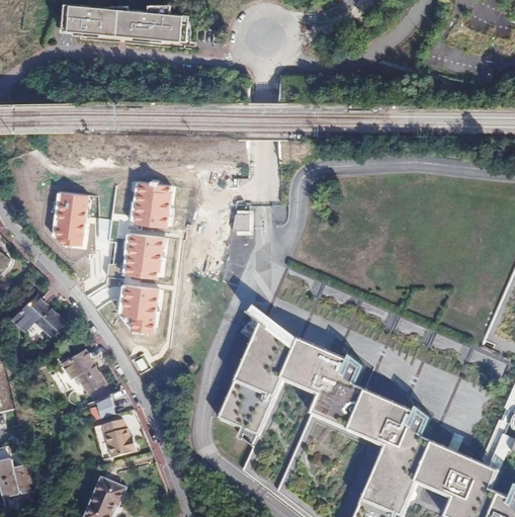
[(108,7),(64,2),(61,28),(72,29),(72,33),(85,34),(86,31),(106,33),(106,31),(123,33),(123,35),(143,37),(143,40),(156,41),(156,38),(185,41),(188,15),(169,13),(170,5),(148,5),(147,11),(126,9),(127,5),(108,5),(108,7)]
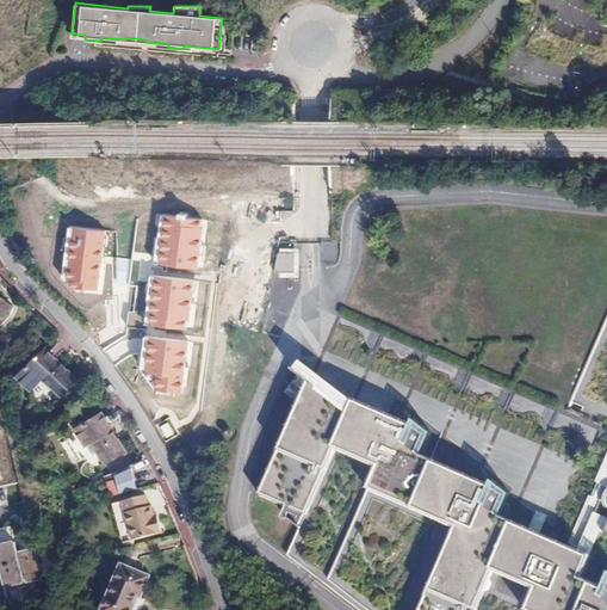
[(210,215),(209,230),(228,230),(228,216),(210,215)]
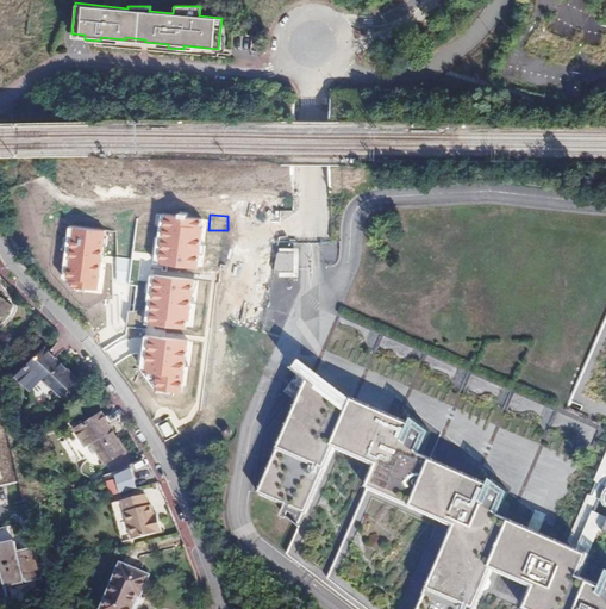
[(60,281),(98,285),(102,229),(64,225),(60,281)]
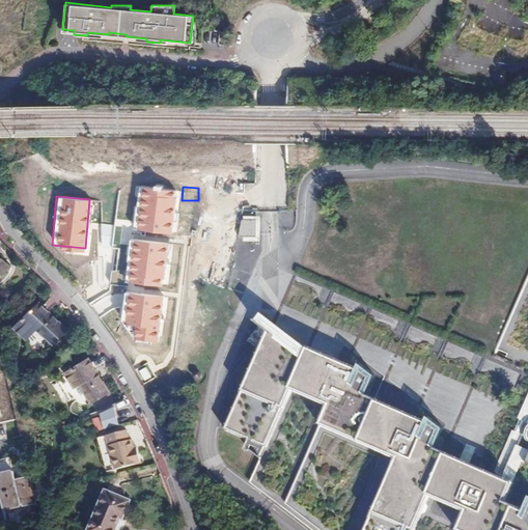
[(254,230),(255,217),(241,216),(238,233),(242,233),(251,233),(251,230),(254,230)]
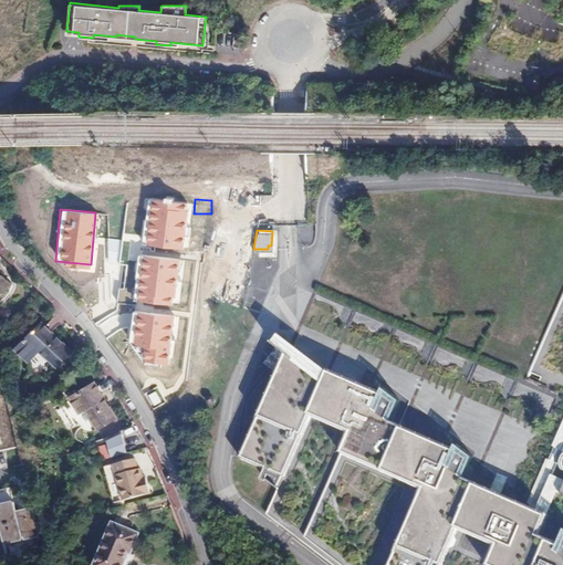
[(139,365),(173,368),(177,315),(185,316),(186,302),(150,299),(154,261),(143,260),(141,274),(122,273),(121,286),(116,286),(114,302),(132,304),(127,344),(142,345),(139,365)]
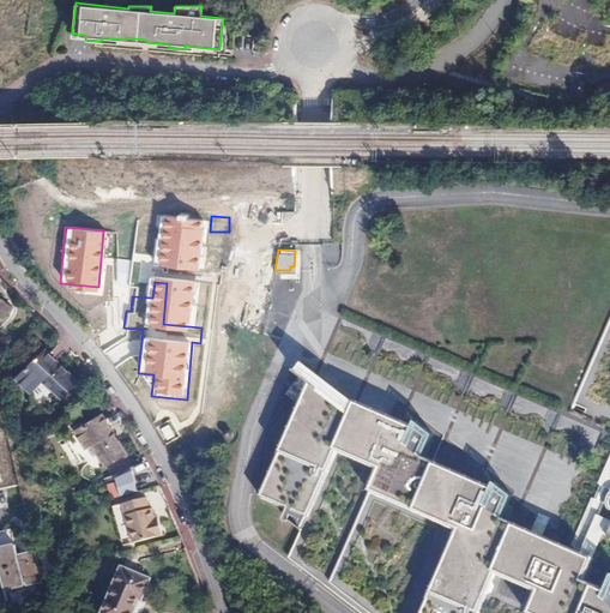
[(609,612),(609,329),(572,413),(609,430),(609,486),(607,494),(591,529),(598,533),(609,538),(609,568),(602,589),(579,580),(589,559),(587,558),(579,554),(537,535),(530,532),(500,518),(509,496),(496,485),(493,491),(487,498),(471,516),(453,533),(440,545),(434,554),(429,562),(427,568),(423,584),(416,612),(609,612)]
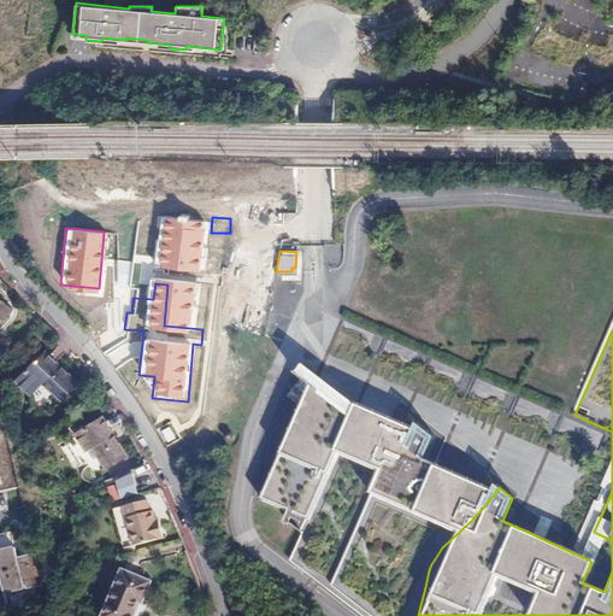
[(83,374),(46,346),(28,373),(43,385),(48,379),(69,393),(83,374)]
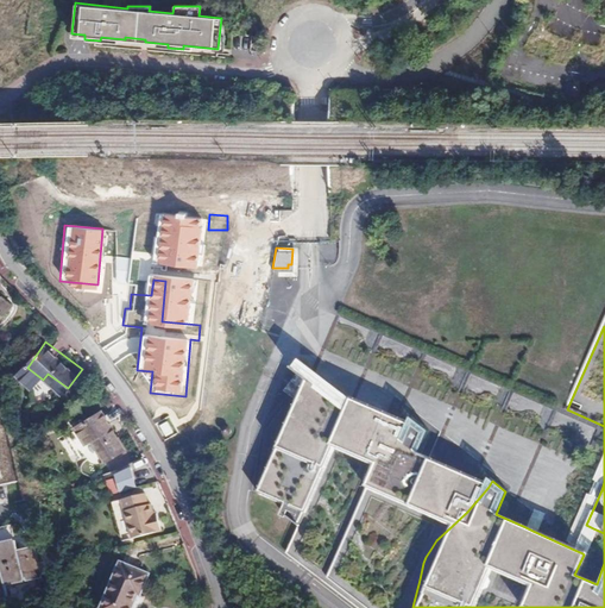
[(404,607),(409,588),(416,561),(418,555),(422,547),(430,536),(440,525),(462,501),(480,480),(418,451),(428,431),(409,415),(408,420),(333,387),(297,359),(292,364),(291,363),(290,365),(296,370),(290,377),(301,387),(285,420),(254,488),(282,501),(278,509),(295,522),(284,544),(294,551),(300,544),(313,553),(302,565),(321,580),(355,607),(364,607),(365,607),(366,607),(375,607),(378,605),(382,607),(404,607)]
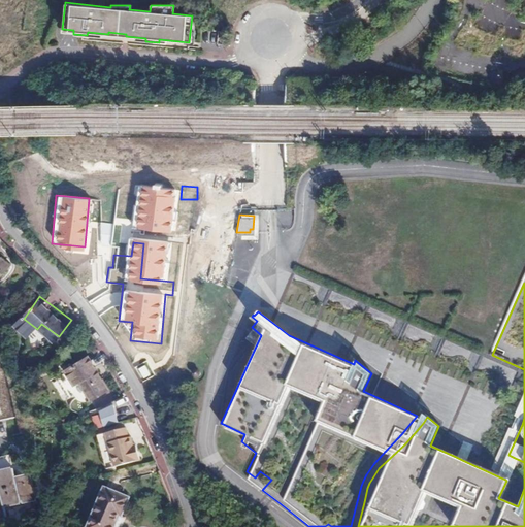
[(105,388),(86,355),(62,368),(70,383),(75,380),(87,398),(105,388)]
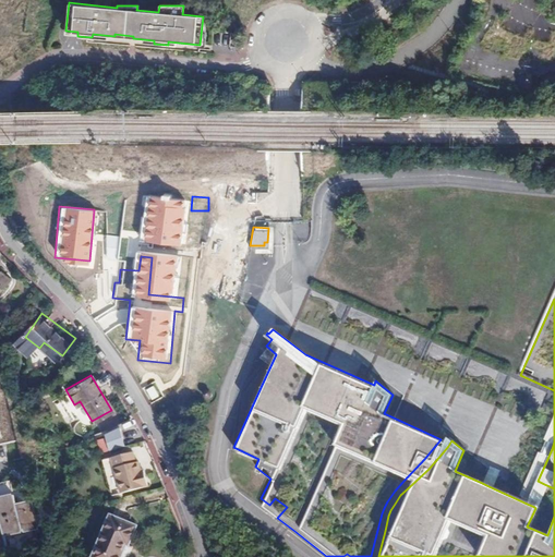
[(0,443),(15,440),(13,432),(9,410),(4,391),(2,391),(0,380),(0,443)]
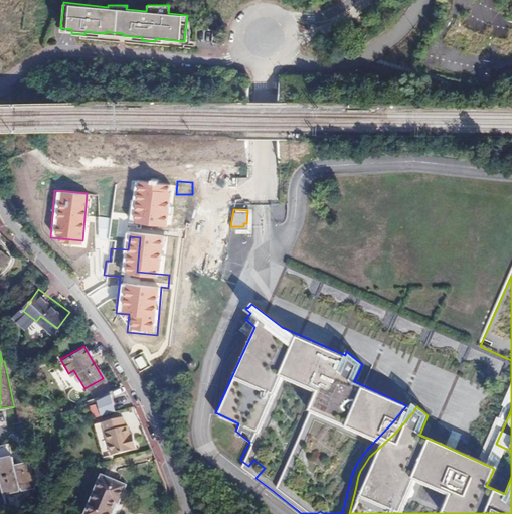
[(94,397),(98,413),(112,410),(108,393),(94,397)]
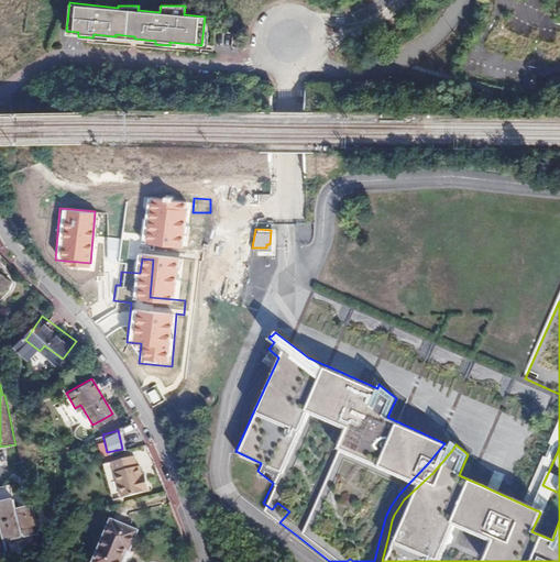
[(98,454),(105,453),(103,441),(96,442),(98,454)]
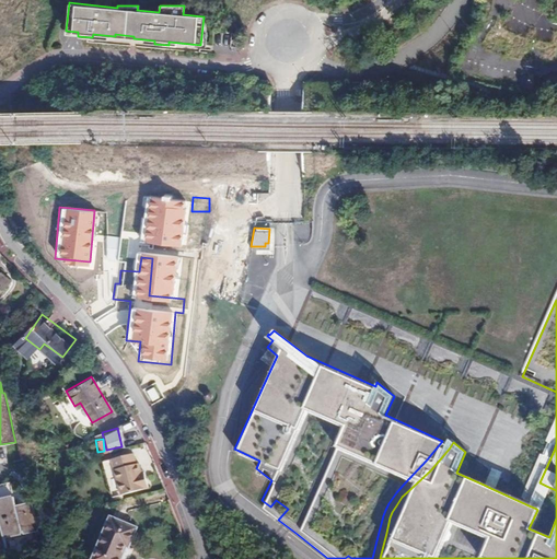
[(380,558),(386,533),(390,517),(392,512),(396,505),(402,497),(414,486),(430,470),(444,454),(450,447),(453,442),(449,439),(447,443),(442,441),(426,461),(405,482),(396,492),(389,503),(385,510),(383,515),(376,540),(372,558),(380,558)]
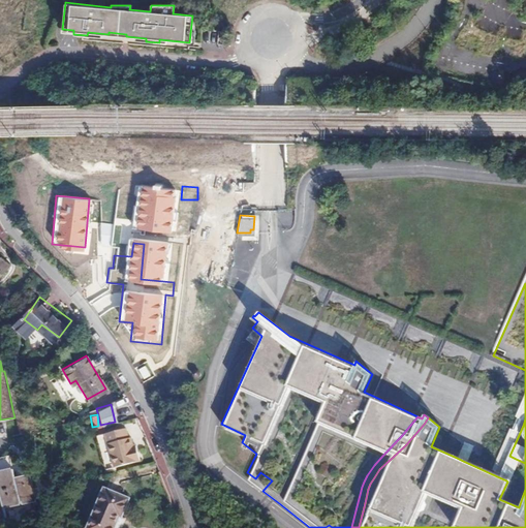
[(131,448),(130,443),(127,434),(125,434),(123,425),(102,430),(112,465),(136,458),(133,447),(131,448)]
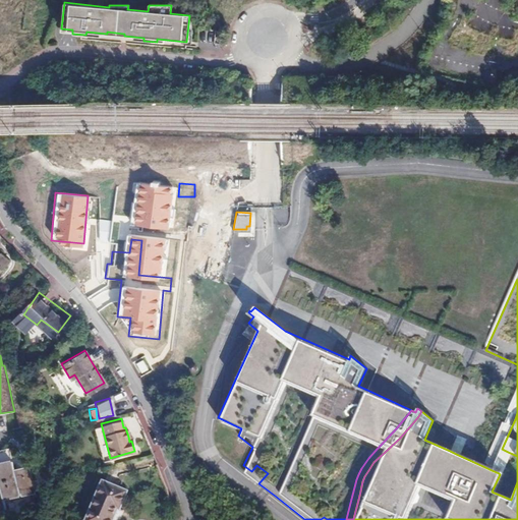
[(454,444),(450,451),(456,454),(460,446),(454,444)]
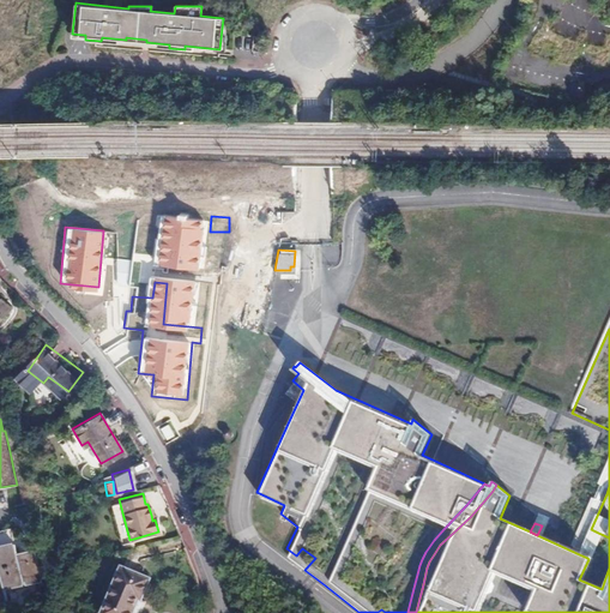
[(0,599),(1,599),(0,589),(20,584),(7,528),(0,529),(0,599)]
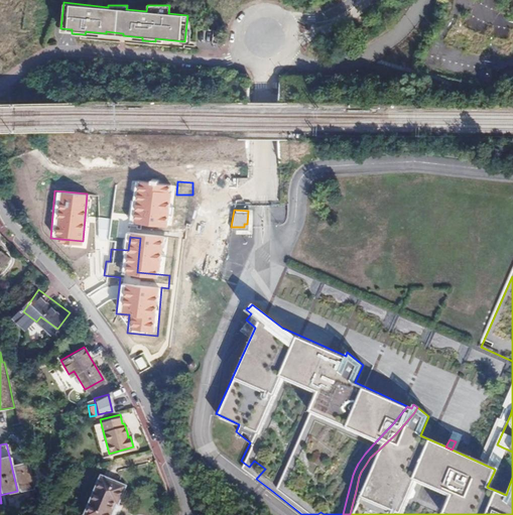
[(503,447),(497,444),(487,466),(494,469),(503,447)]
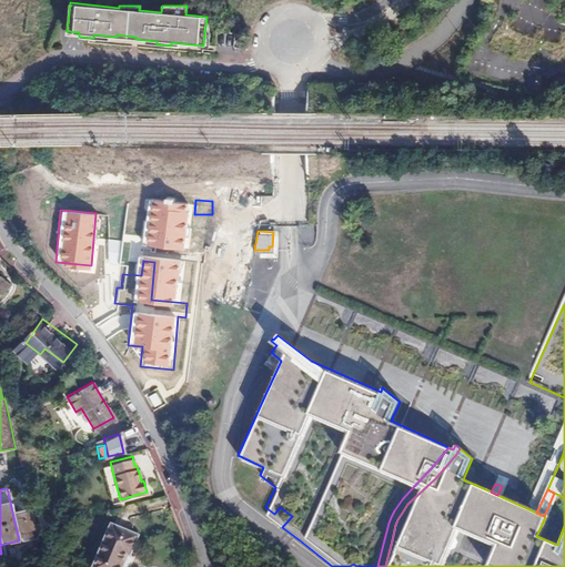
[(274,514),(265,507),(263,513),(282,527),(292,516),(280,507),(274,514)]
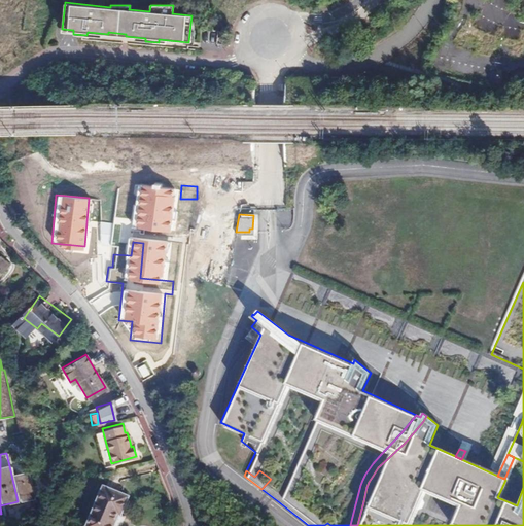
[(11,477),(16,499),(36,495),(34,487),(29,487),(26,474),(11,477)]
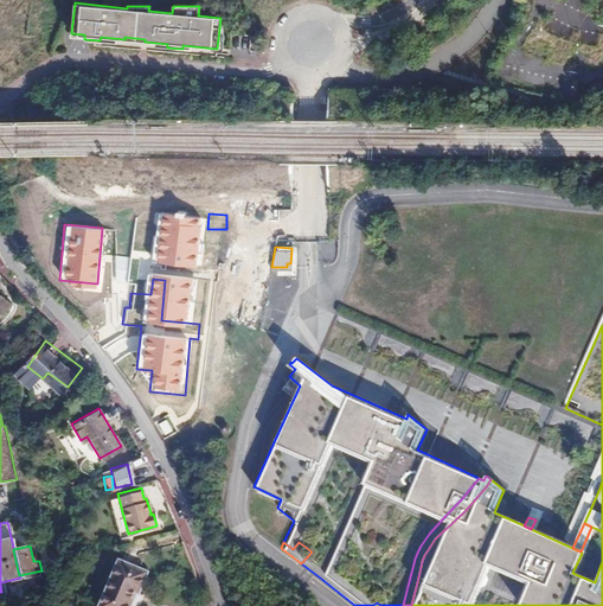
[(146,569),(116,557),(96,605),(127,605),(134,591),(136,592),(146,569)]
